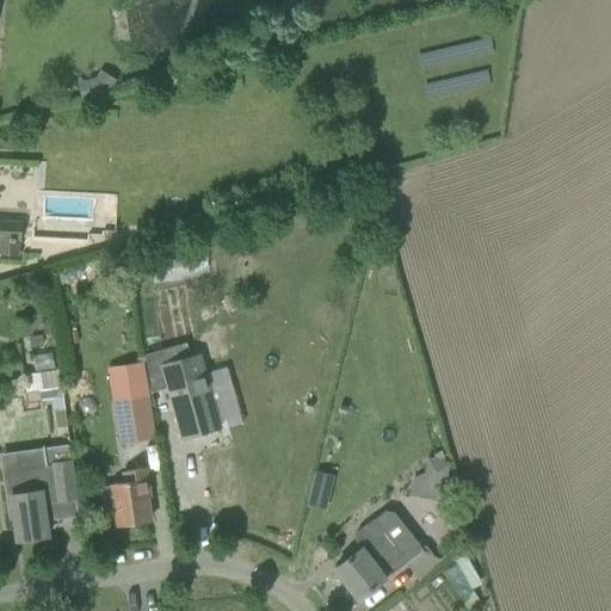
[(0,254),(18,255),(19,241),(0,241),(0,254)]
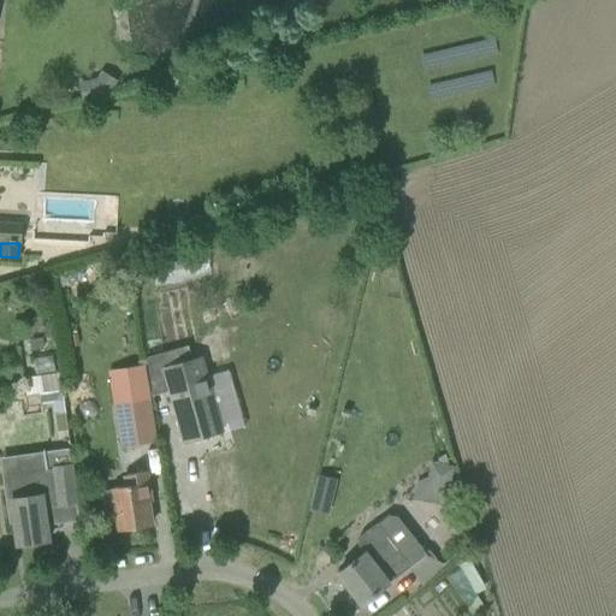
[(101,276),(102,283),(108,286),(114,285),(119,279),(118,273),(112,270),(106,271),(101,276)]
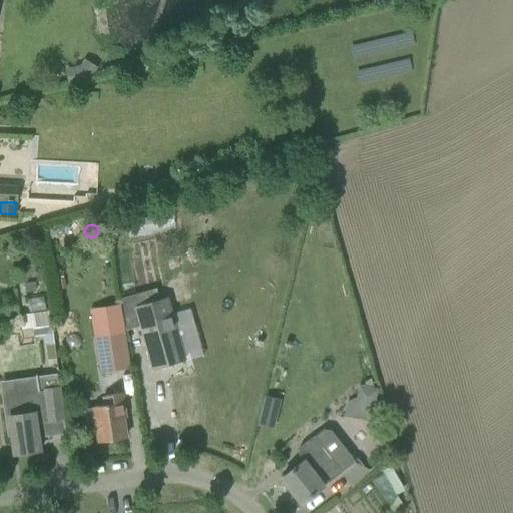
[(136,307),(141,326),(154,370),(184,361),(166,298),(136,307)]
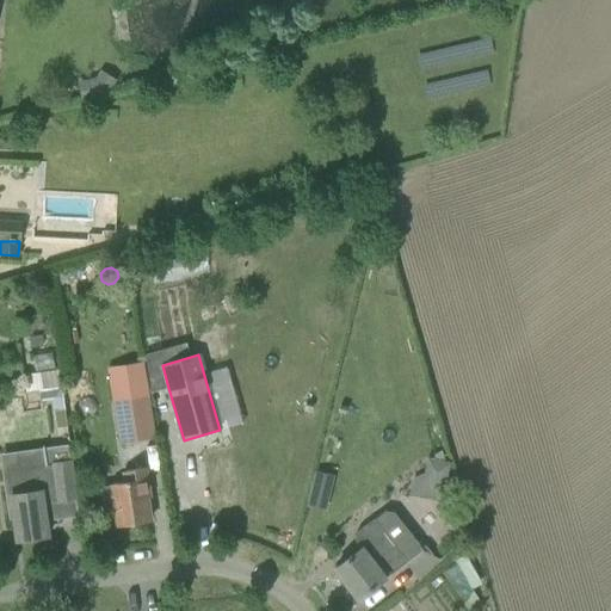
[(62,388),(38,392),(41,402),(51,401),(54,413),(66,411),(62,388)]
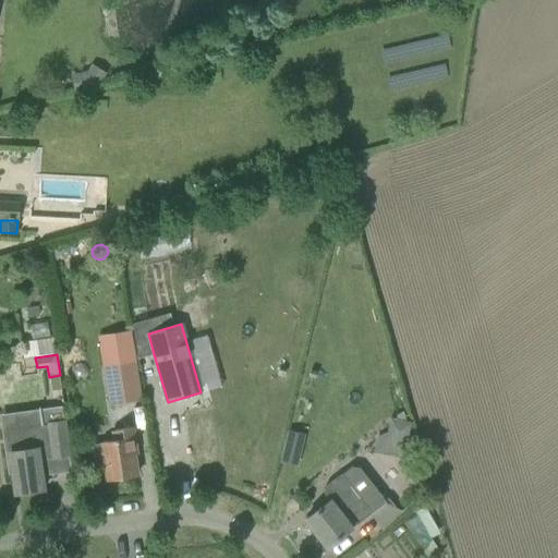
[(111,405),(144,400),(138,362),(105,367),(111,405)]
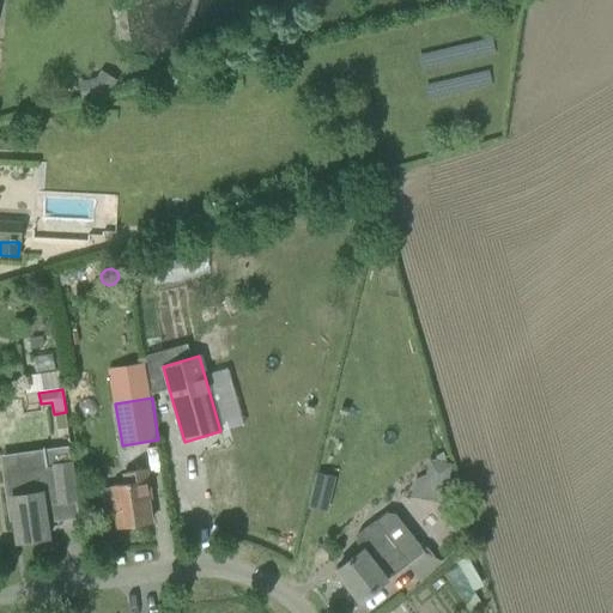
[(7,473),(17,542),(48,538),(43,505),(58,503),(58,504),(77,502),(68,447),(43,450),(46,467),(7,473)]
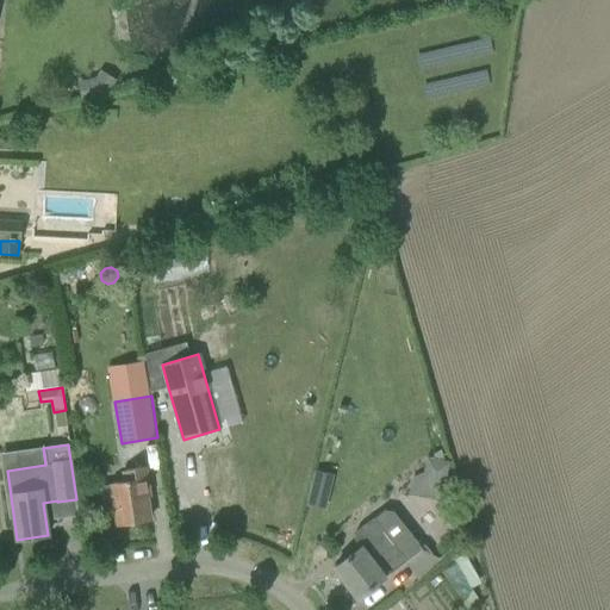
[(433,458),(444,461),(442,450),(433,454),(433,458)]
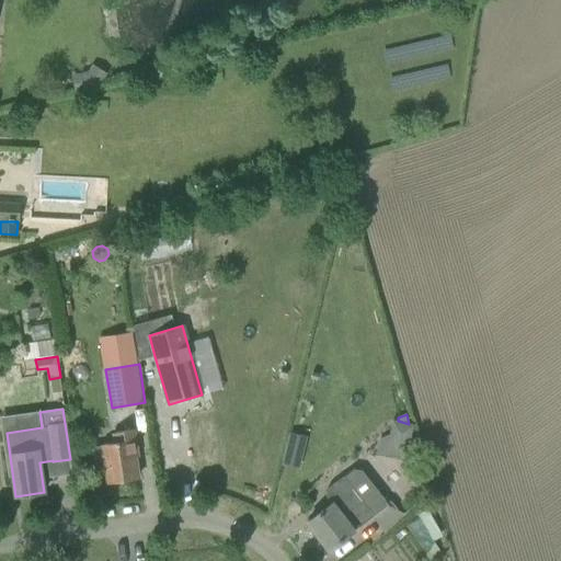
[(413,425),(392,421),(385,457),(409,462),(412,447),(409,446),(413,425)]
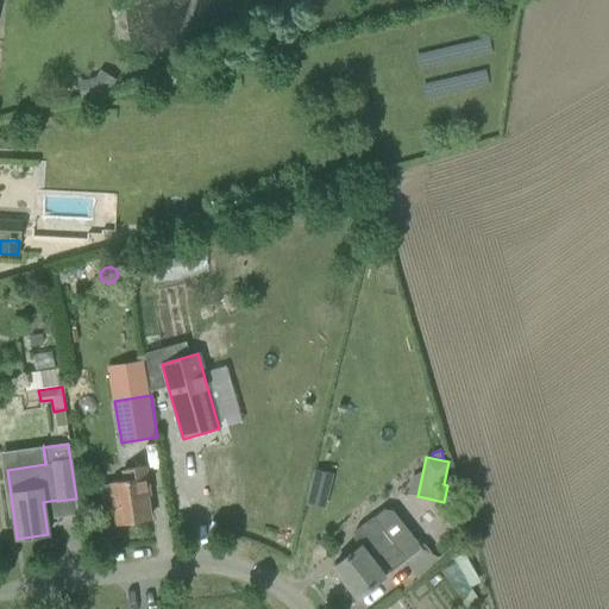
[(118,525),(150,520),(146,497),(150,496),(146,478),(144,468),(127,470),(129,481),(112,483),(112,484),(99,487),(95,491),(98,506),(102,509),(115,507),(118,525)]
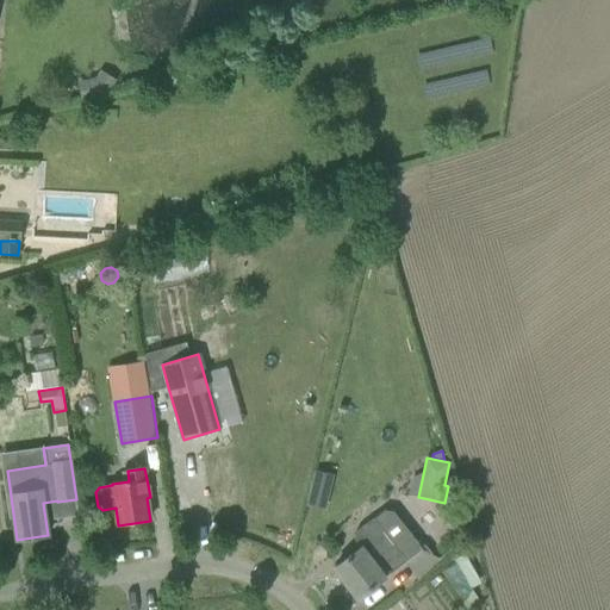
[(324,512),(332,480),(316,475),(307,508),(324,512)]
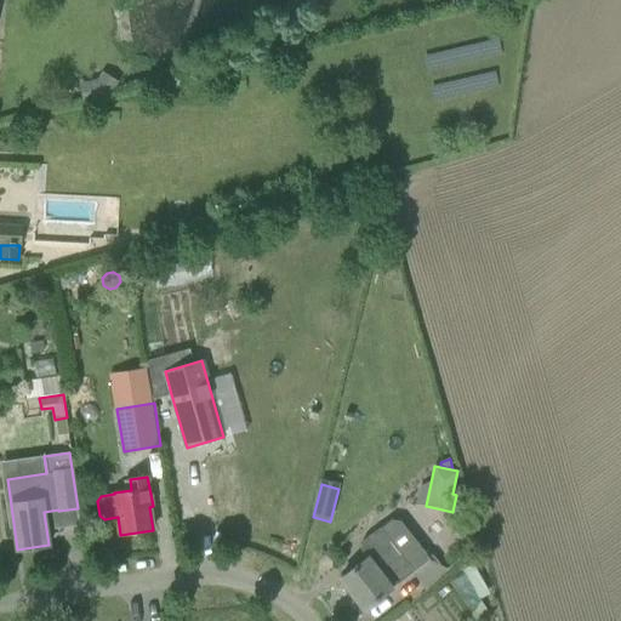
[(362,552),(366,558),(340,579),(364,610),(392,588),(412,571),(426,590),(449,571),(439,565),(433,556),(426,554),(402,522),(392,520),(363,542),(362,552)]
